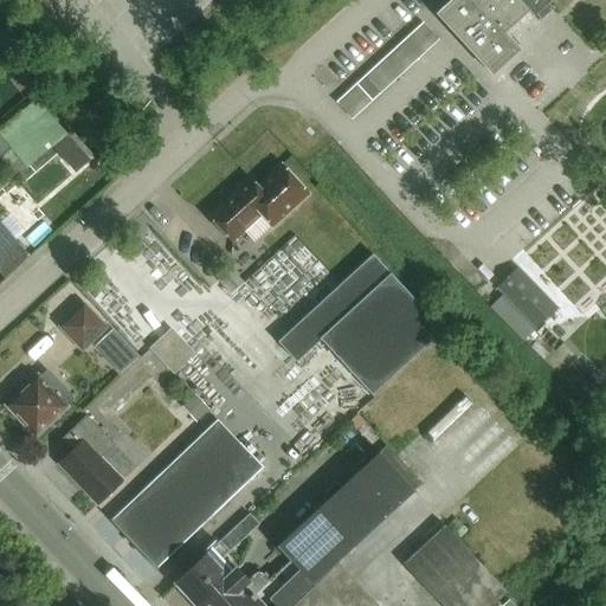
[(529,12),(530,11),(540,21),(547,15),(555,8),(549,2),(552,0),(453,0),(445,8),(437,15),(491,76),(500,69),(515,55),(520,51),(504,34),(529,12)]
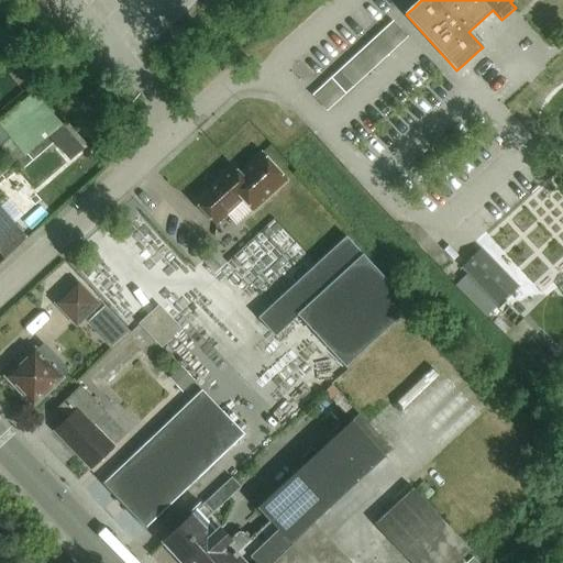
[(345,95),(353,88),(339,73),(331,79),(345,95)]
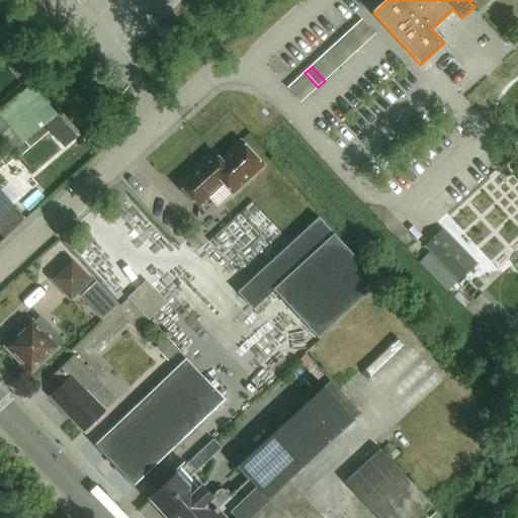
[(0,142),(10,155),(46,124),(58,113),(33,85),(0,113),(0,142)]
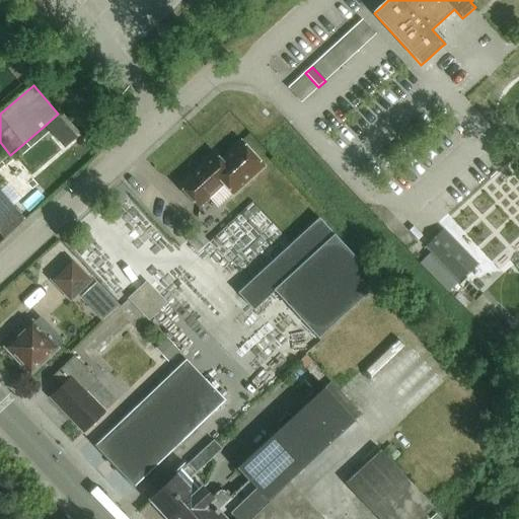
[(56,138),(72,124),(61,112),(58,114),(46,125),(56,138)]
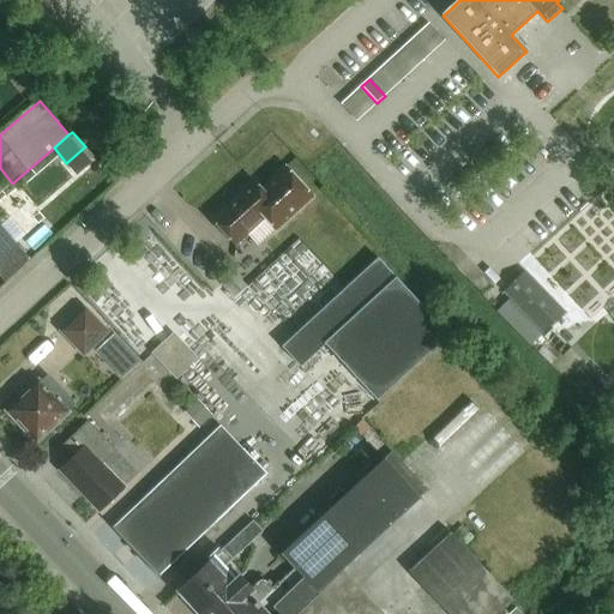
[(235,246),(248,234),(265,220),(276,232),(312,198),(284,168),(262,190),(253,181),(211,220),(235,246)]
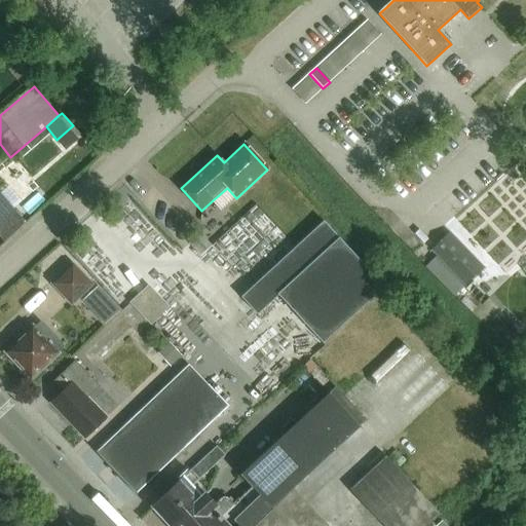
[(0,226),(16,212),(0,192),(0,226)]
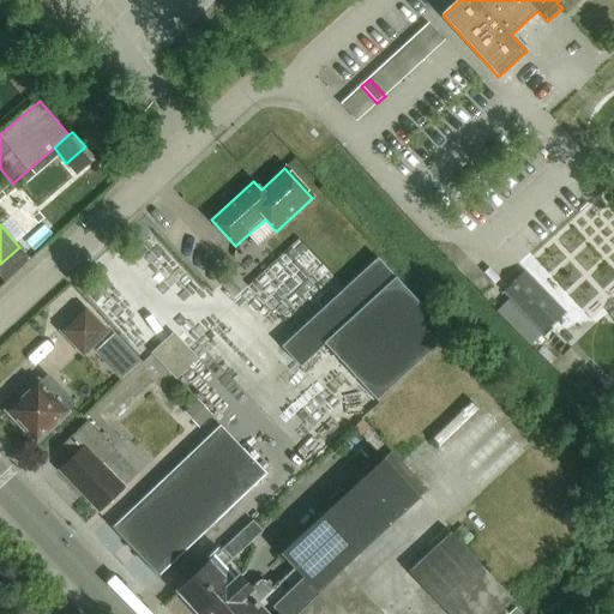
[(0,264),(0,277),(5,283),(30,260),(19,248),(0,264)]
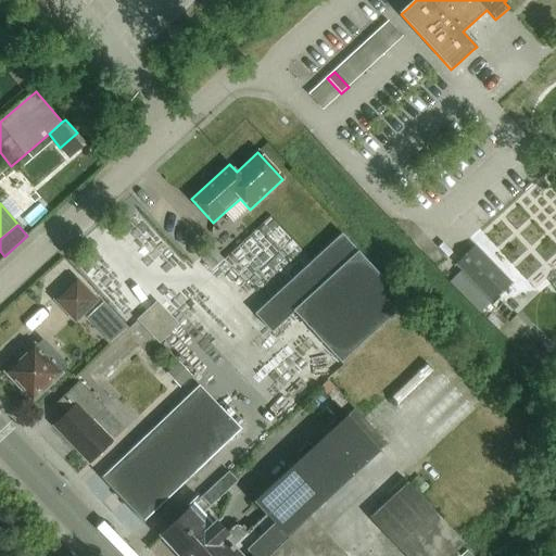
[(343,364),(407,304),(344,236),(257,316),(275,335),(297,314),(343,364)]
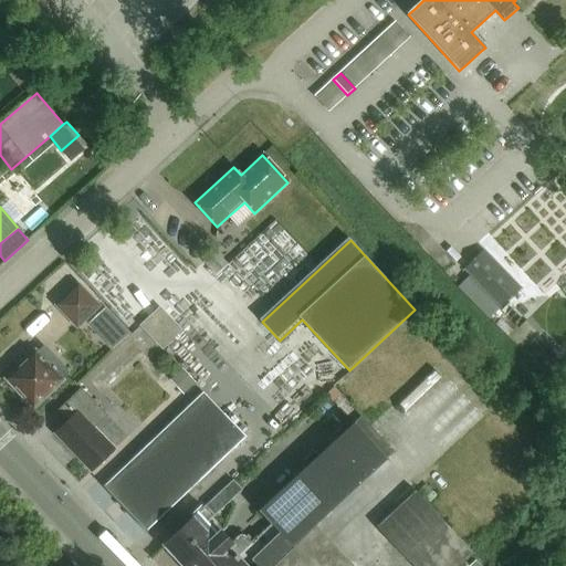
[(502,307),(521,289),(483,251),(464,270),(471,275),(502,307)]
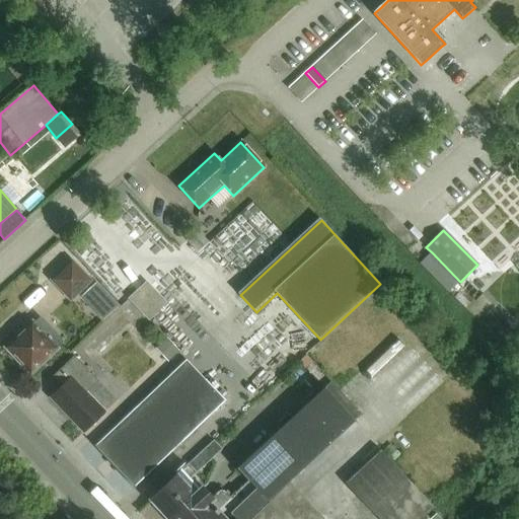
[(209,243),(199,232),(188,242),(198,253),(209,243)]
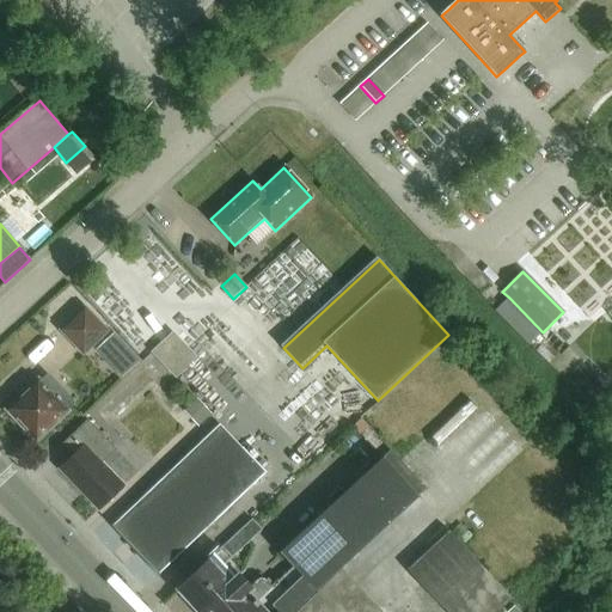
[(509,298),(495,311),(528,346),(543,332),(509,298)]
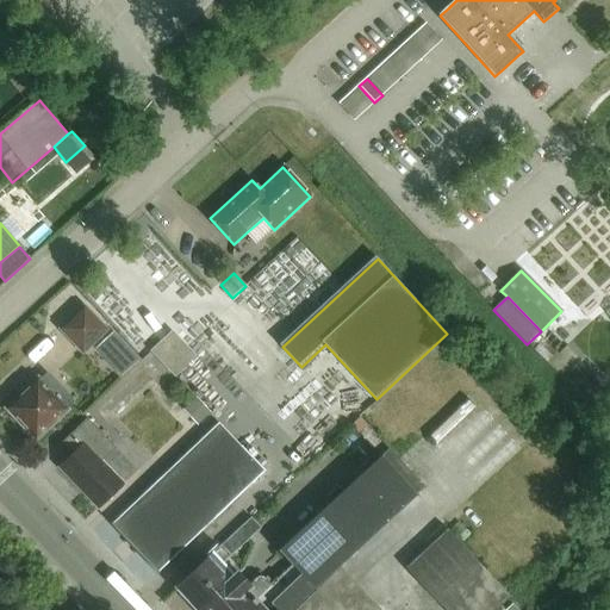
[(106,332),(85,311),(62,331),(83,354),(106,332)]
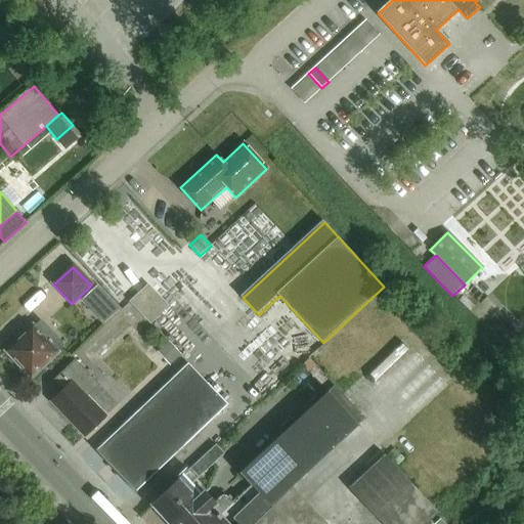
[(168,306),(148,286),(131,302),(150,323),(168,306)]
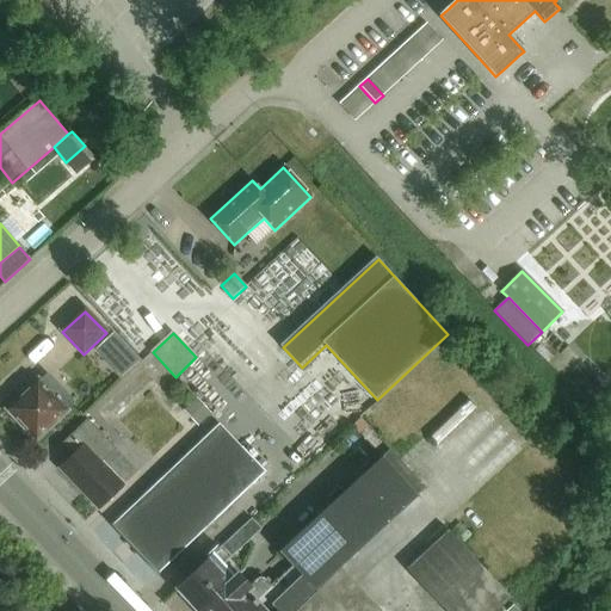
[(142,372),(98,414),(107,425),(153,383),(142,372)]
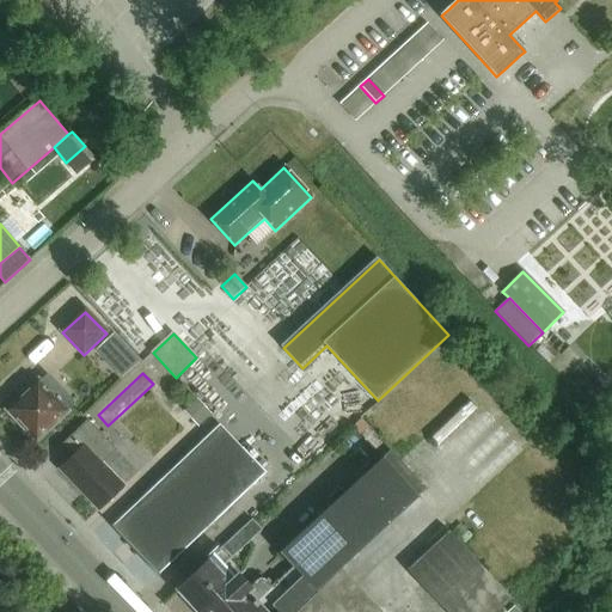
[(160,375),(153,383),(164,395),(172,387),(160,375)]
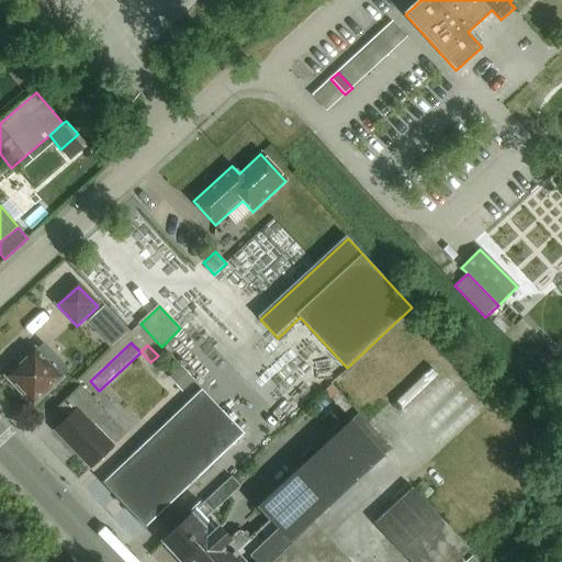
[(63,375),(49,362),(38,349),(9,378),(33,404),(63,375)]
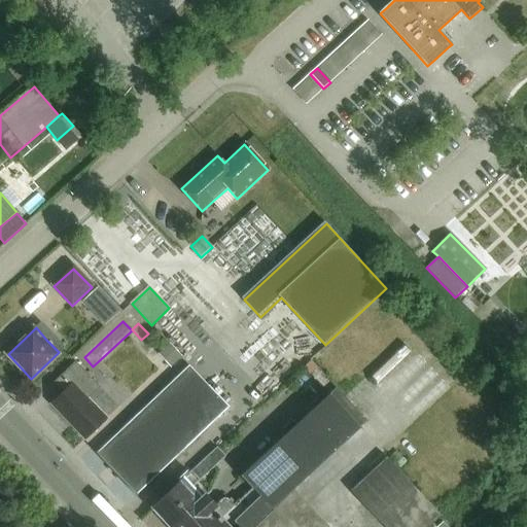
[(180,360),(168,347),(156,357),(169,371),(180,360)]
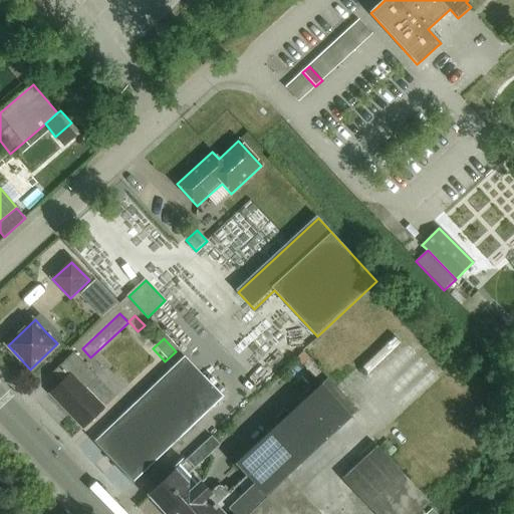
[(82,429),(104,409),(77,380),(89,369),(73,353),(51,374),(60,383),(49,395),(82,429)]
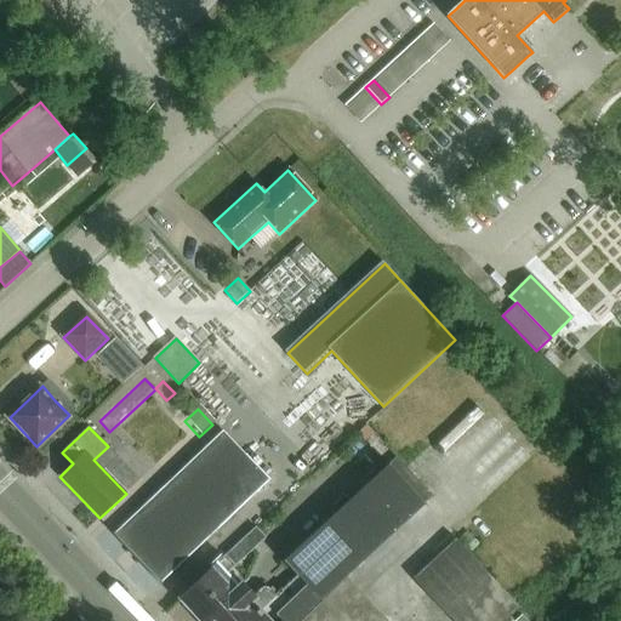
[(160,584),(269,479),(222,429),(113,534),(160,584)]
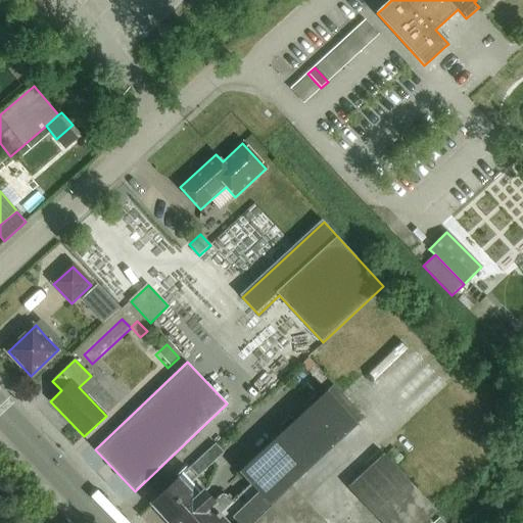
[(315,366),(308,372),(318,382),(325,376),(315,366)]
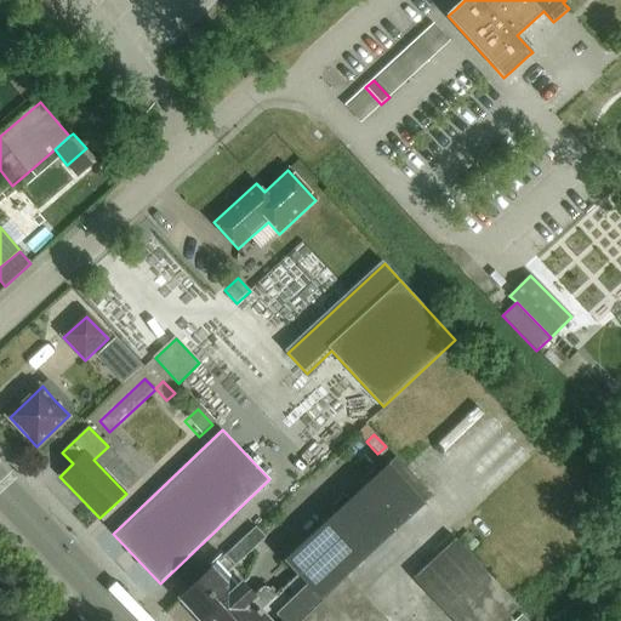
[(319,600),(423,505),(389,466),(284,562),(319,600)]
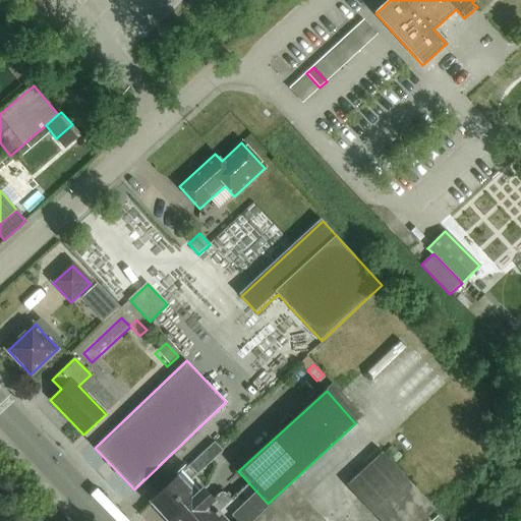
[(215,443),(206,451),(213,460),(223,452),(215,443)]
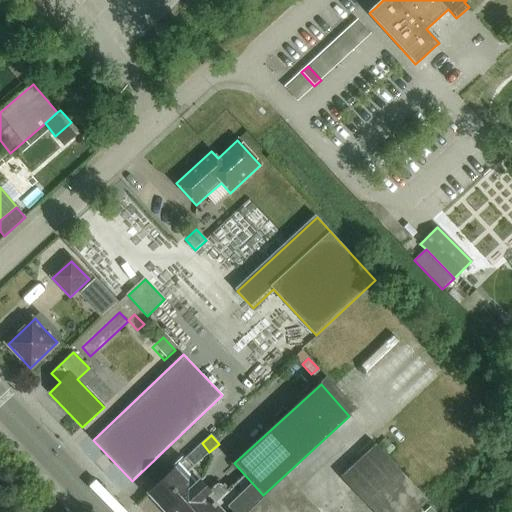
[(367,504),(401,471),(376,444),(341,476),(367,504)]
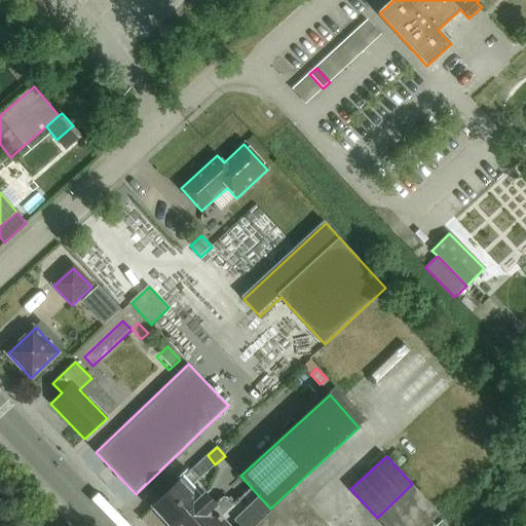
[(196,501),(203,494),(185,475),(178,482),(179,483),(153,506),(156,510),(154,512),(161,519),(163,518),(171,525),(196,501)]
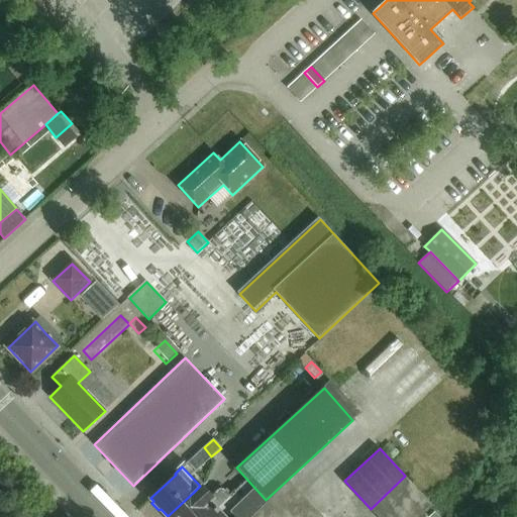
[(193,493),(168,516),(239,516),(257,501),(239,481),(226,493),(224,491),(219,489),(210,497),(200,486),(193,493)]
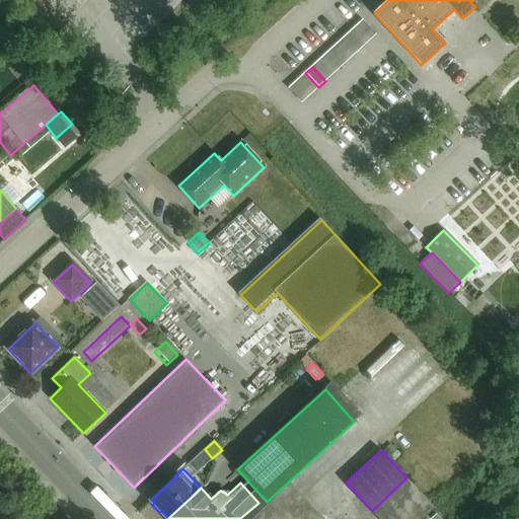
[(322,518),(290,484),(251,518),(322,518)]
